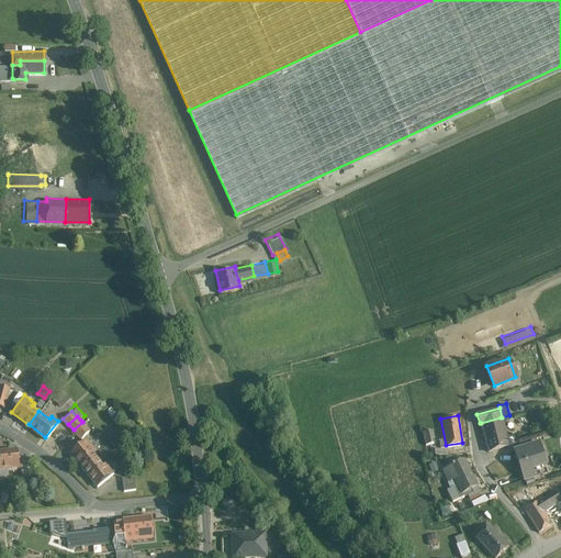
[(501,417),(481,423),(485,443),(506,437),(506,436),(501,417)]
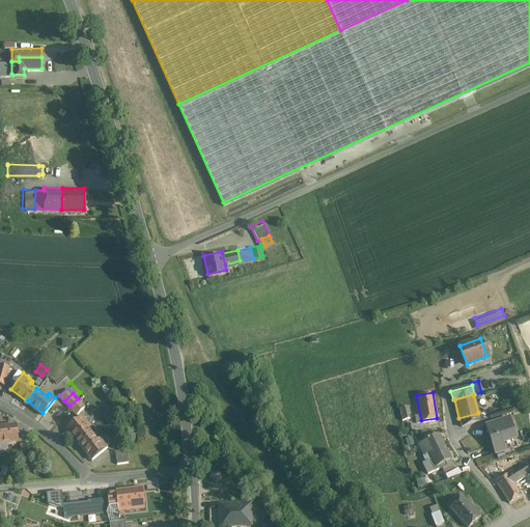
[(70,406),(68,408),(73,412),(82,404),(78,398),(70,406)]
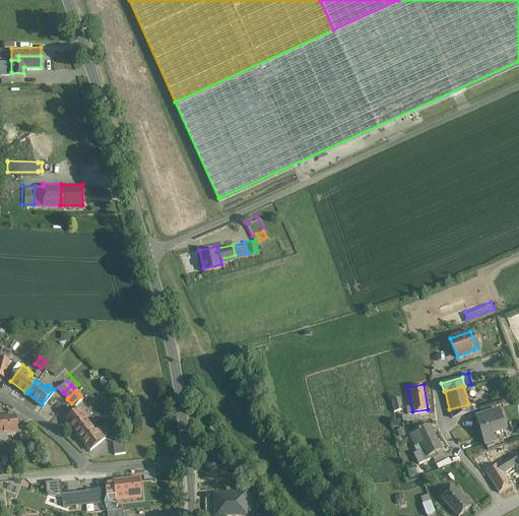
[(397,396),(390,398),(393,410),(401,408),(397,396)]
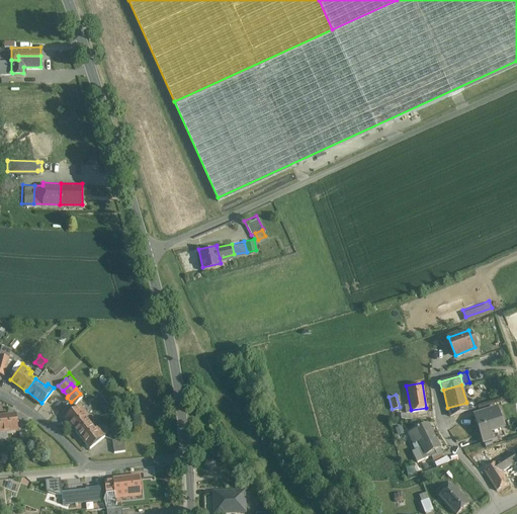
[(472,400),(466,402),(466,403),(468,409),(475,407),(472,400)]
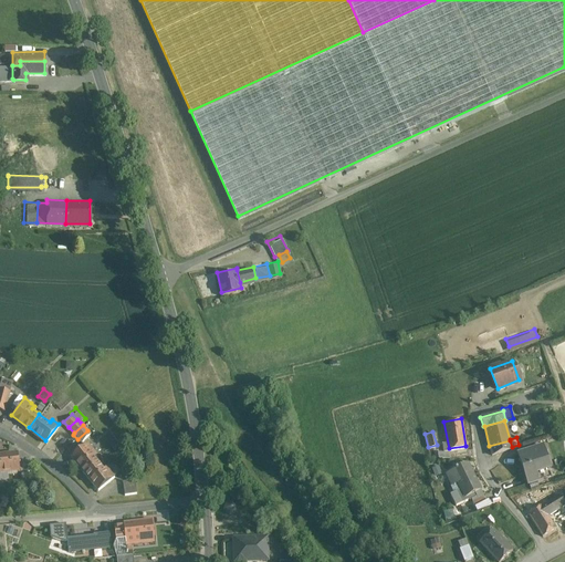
[(510,440),(489,446),(491,453),(512,447),(510,440)]
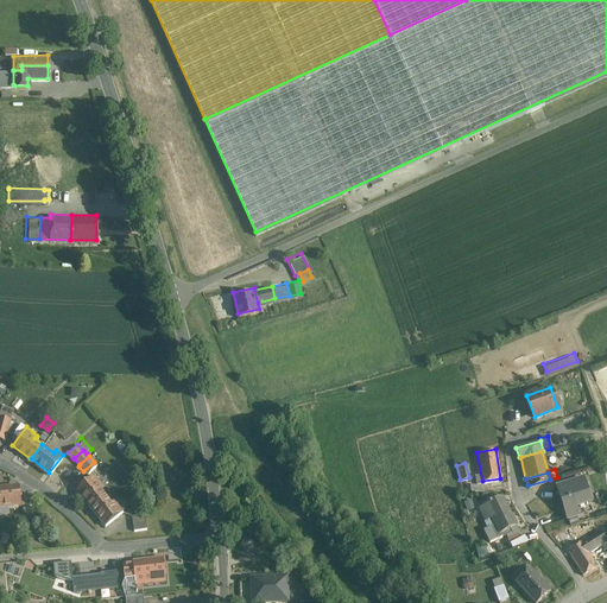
[(99,480),(94,474),(76,488),(90,505),(105,494),(95,483),(99,480)]
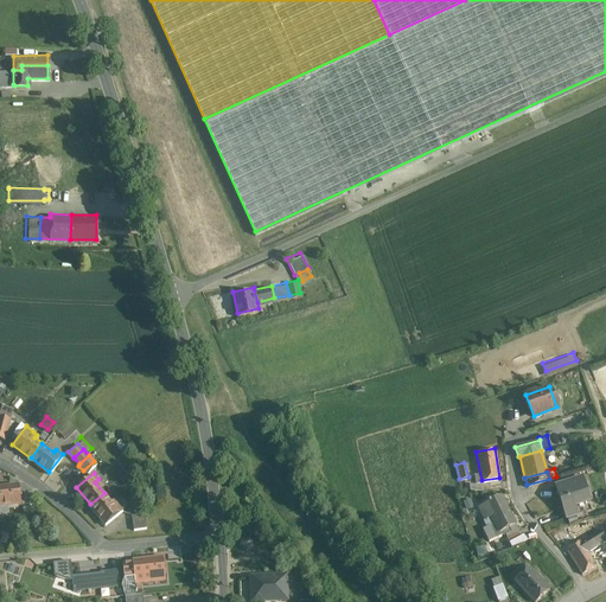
[(581,476),(554,485),(563,516),(575,512),(572,500),(587,495),(581,476)]
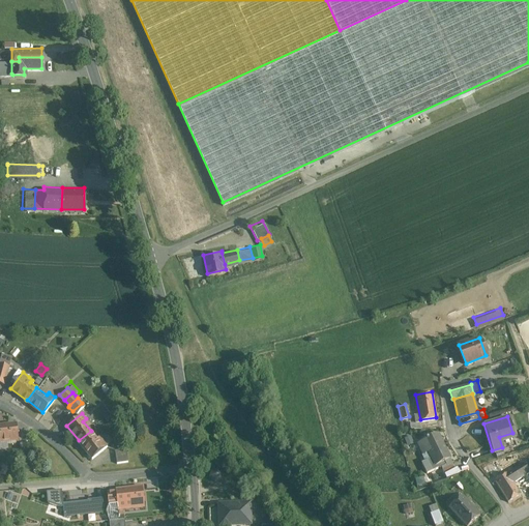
[(16,420),(0,422),(0,445),(6,445),(5,439),(17,438),(16,420)]
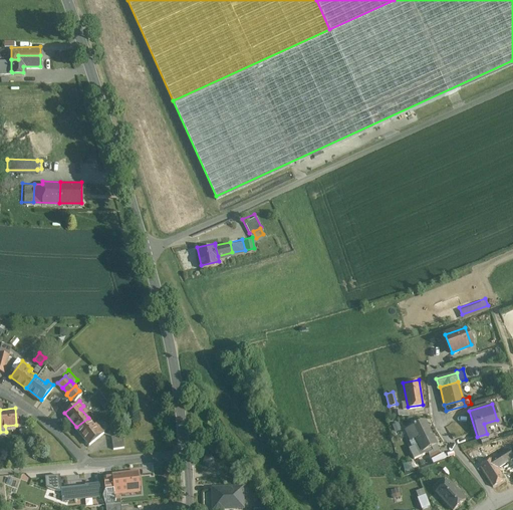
[(95,427),(88,418),(76,427),(88,442),(103,430),(98,425),(95,427)]
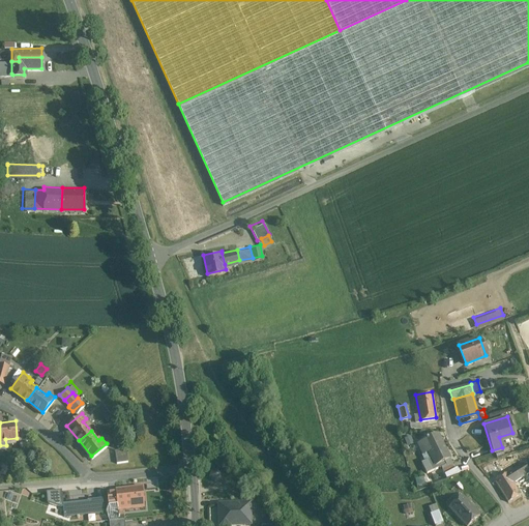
[(437,432),(427,437),(425,437),(425,438),(417,442),(422,453),(429,449),(428,449),(441,442),(437,432)]
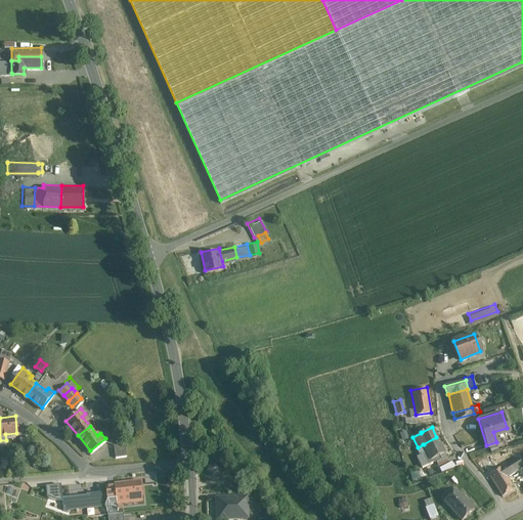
[(436,437),(423,444),(424,444),(418,447),(416,448),(419,455),(421,453),(426,464),(433,460),(433,461),(440,458),(438,453),(443,451),(436,437)]
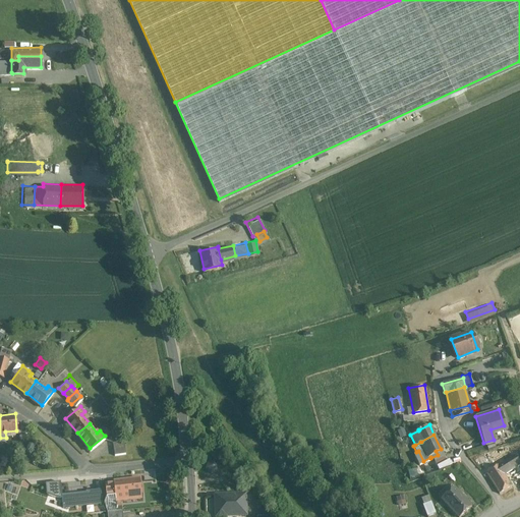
[(122,437),(111,438),(113,452),(124,451),(122,437)]
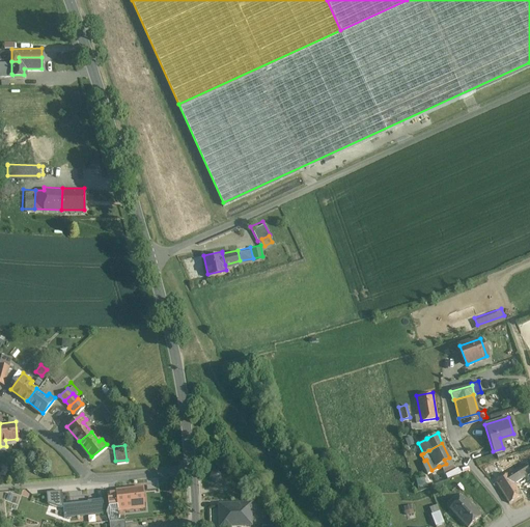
[(523,462),(507,472),(506,472),(494,479),(508,501),(520,493),(512,481),(529,471),(523,462)]
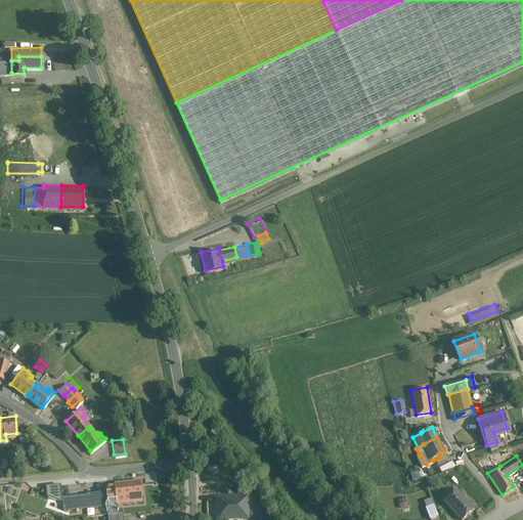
[(441,459),(436,462),(438,467),(448,462),(446,457),(441,459)]
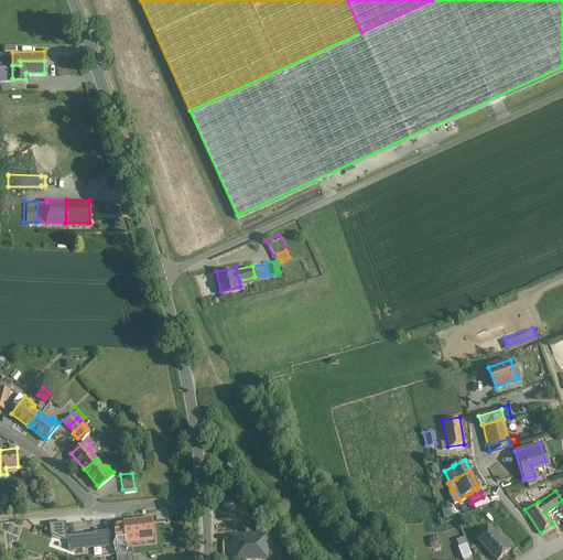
[(237,513),(234,493),(225,495),(227,514),(237,513)]
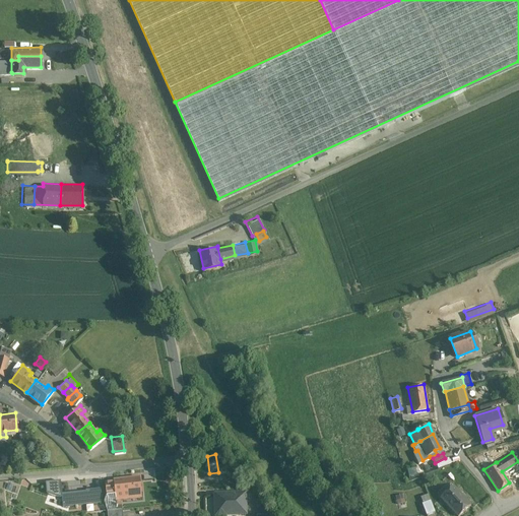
[(445,458),(435,463),(437,467),(450,463),(447,457),(445,458)]
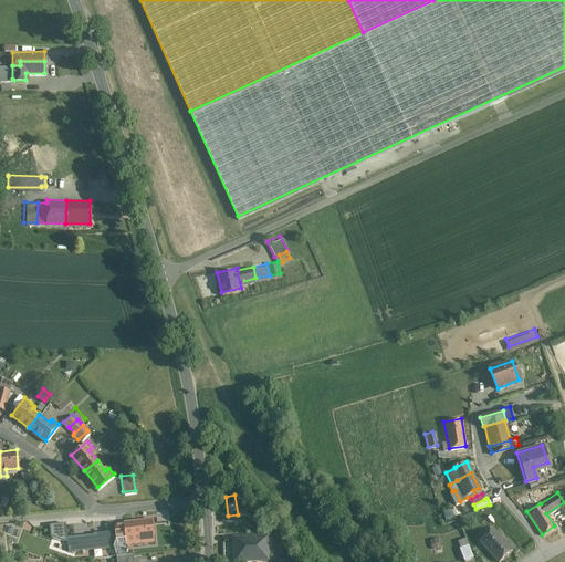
[(459,505),(442,509),(445,519),(462,514),(459,505)]
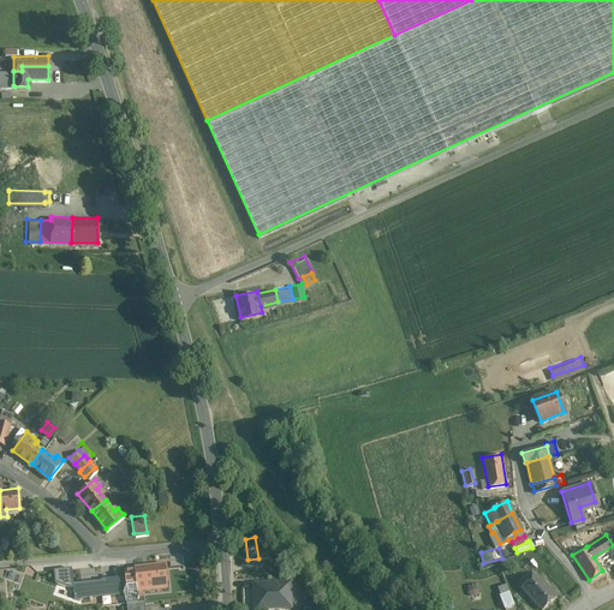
[(613,556),(612,551),(603,556),(609,567),(613,563),(613,556)]
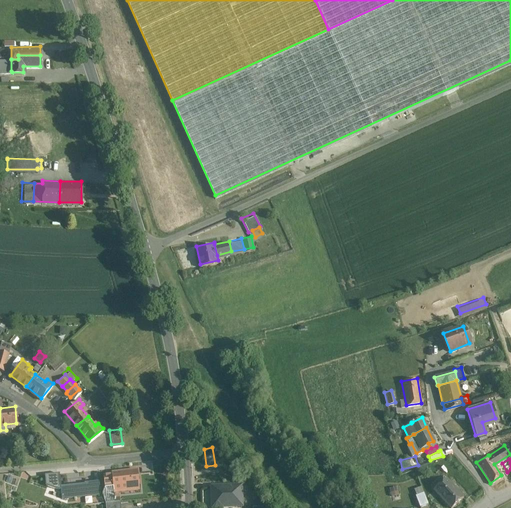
[(111,471),(102,471),(104,485),(101,490),(102,493),(104,499),(114,498),(113,496),(115,495),(114,492),(113,491),(113,489),(138,486),(136,467),(111,469),(111,471)]
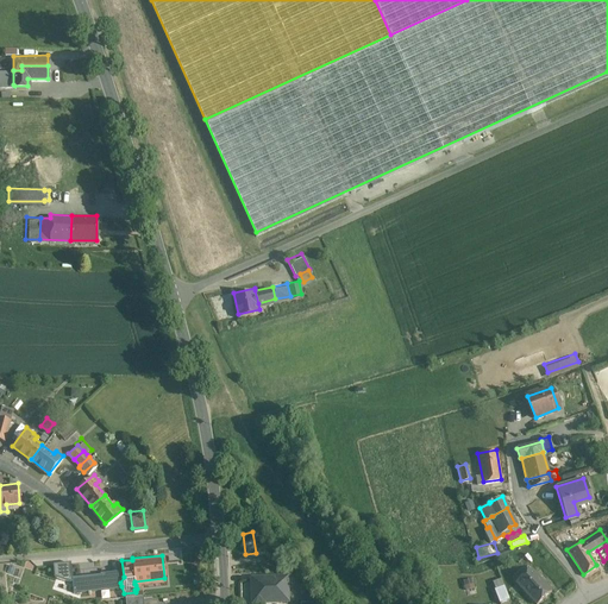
[(530,567),(514,582),(536,603),(551,589),(530,567)]
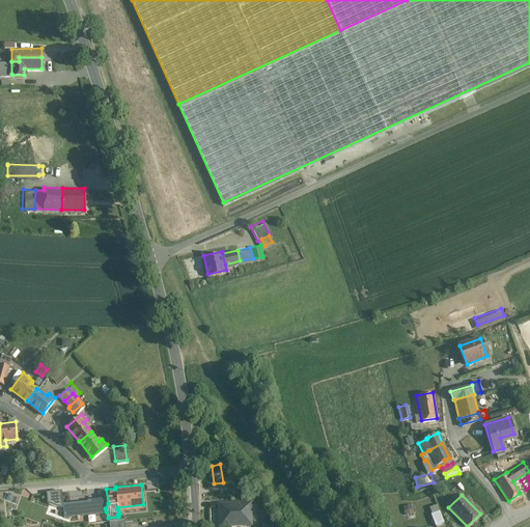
[(102,497),(87,499),(88,511),(93,510),(94,512),(104,511),(102,497)]
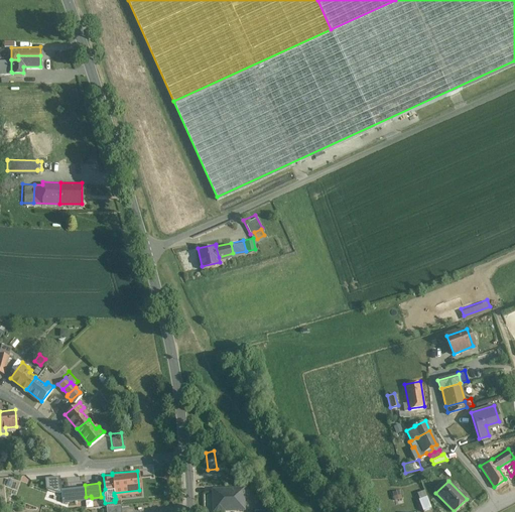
[(85,485),(58,487),(59,499),(86,497),(85,485)]
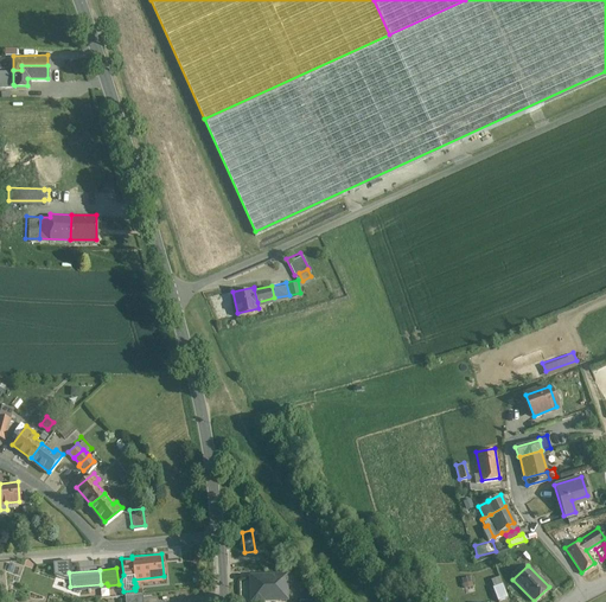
[(285,571),(249,572),(250,599),(253,600),(261,600),(263,597),(262,593),(286,591),(285,571)]
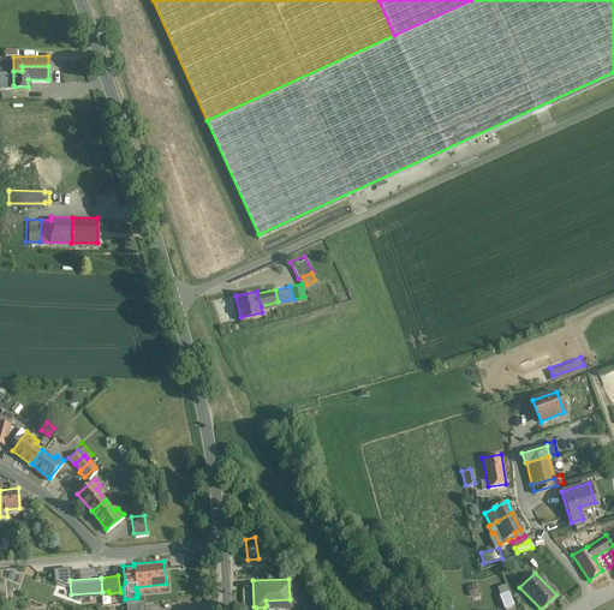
[(505,581),(495,585),(499,592),(507,590),(505,581)]
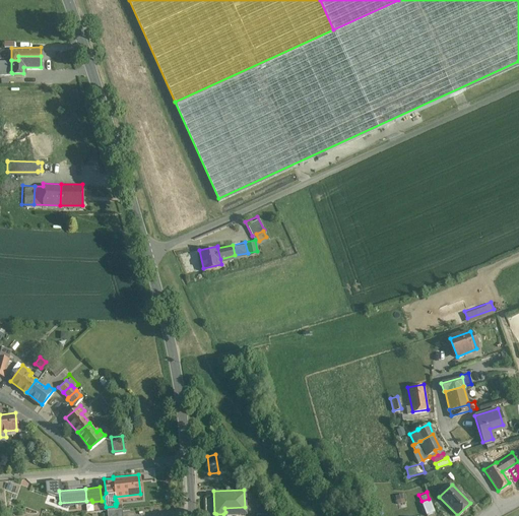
[(422,501),(426,513),(434,510),(429,498),(429,499),(422,501)]
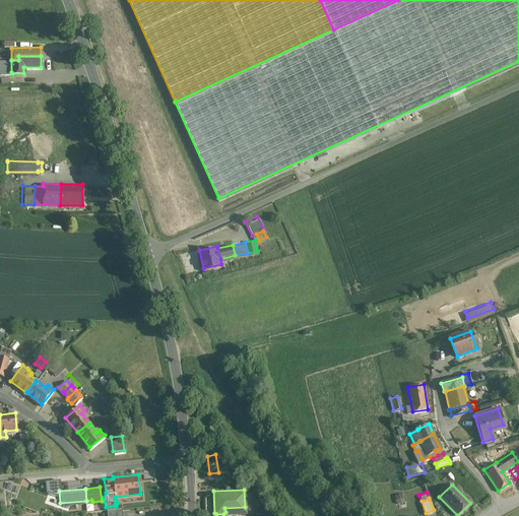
[(116,506),(106,507),(106,515),(121,515),(120,506),(116,506)]
